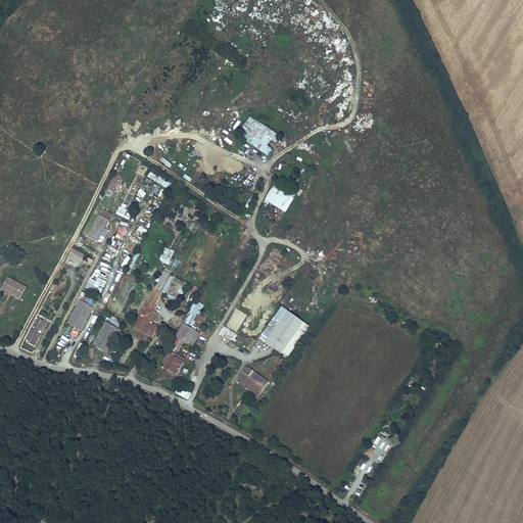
[(281,136),(251,117),(238,137),(270,157),(274,151),(268,147),(272,142),(276,144),(281,136)]
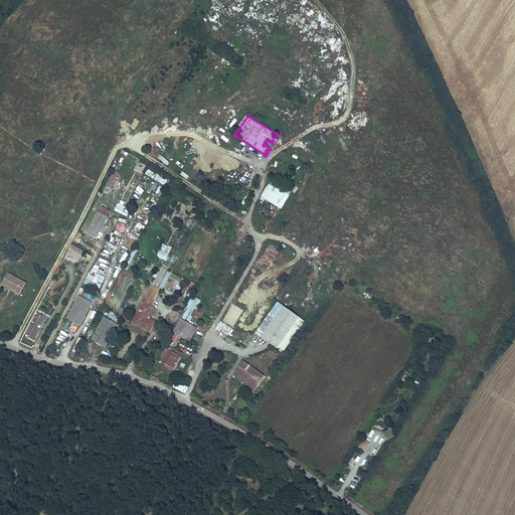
[(268,124),(267,127),(276,132),(278,129),(268,124)]
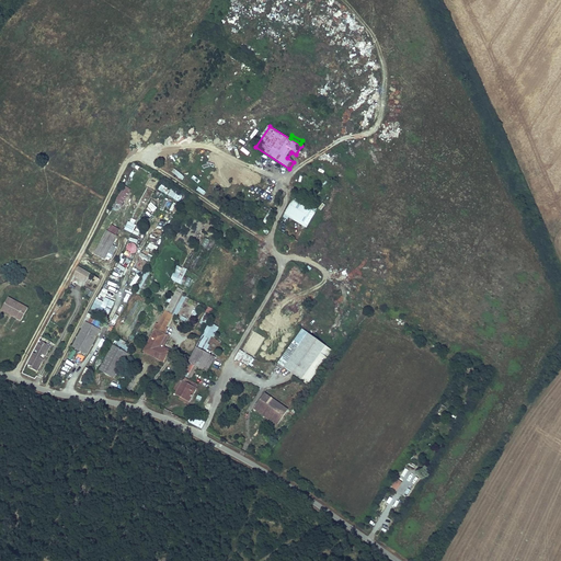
[(182,181),(185,176),(174,169),(171,172),(182,181)]
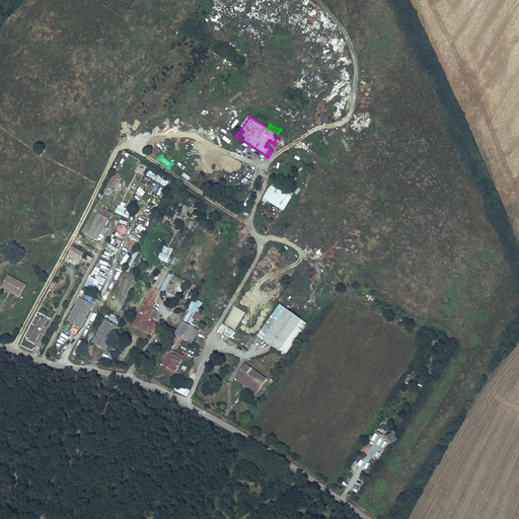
[(144,175),(156,182),(160,176),(147,169),(144,175)]
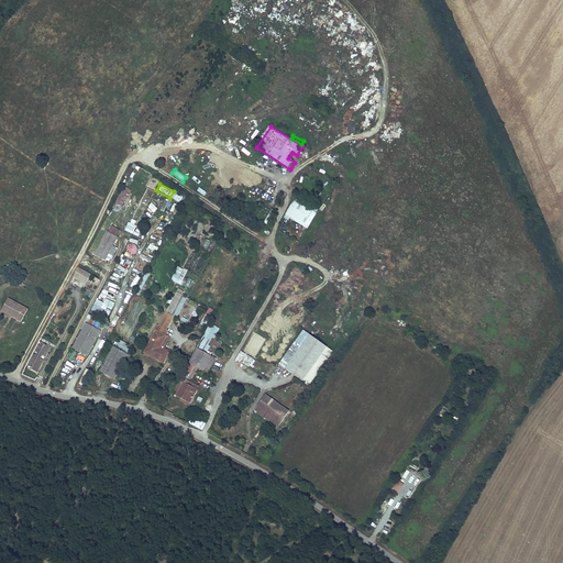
[(122,207),(132,190),(125,187),(116,203),(122,207)]
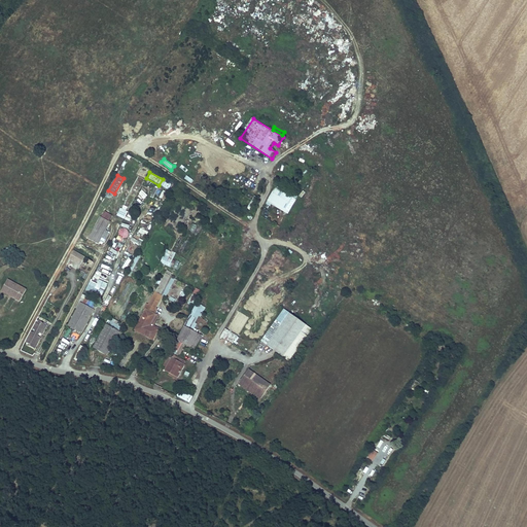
[(296,200),(275,187),(270,198),(290,210),(296,200)]
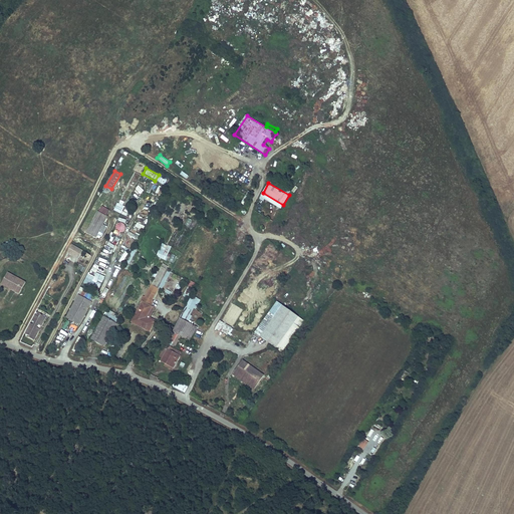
[(142,194),(145,191),(139,186),(136,188),(142,194)]
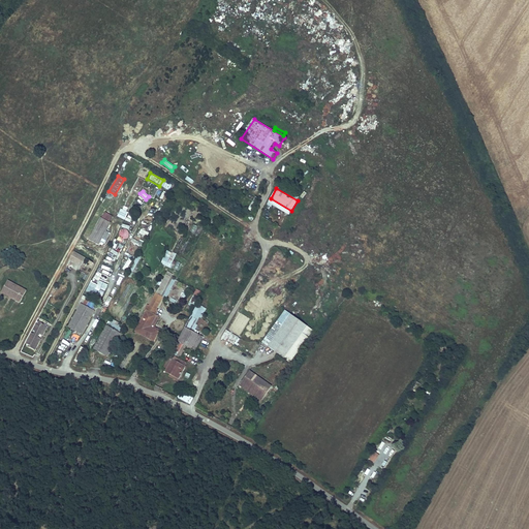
[(251,203),(254,205),(258,198),(252,195),(244,209),(246,211),(251,203)]
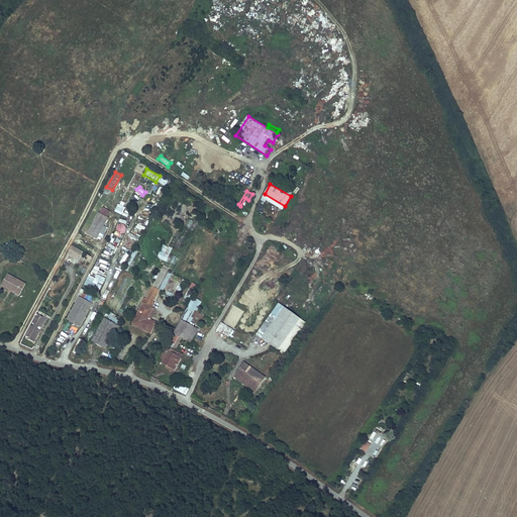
[(285,206),(265,194),(263,198),(283,210),(285,206)]
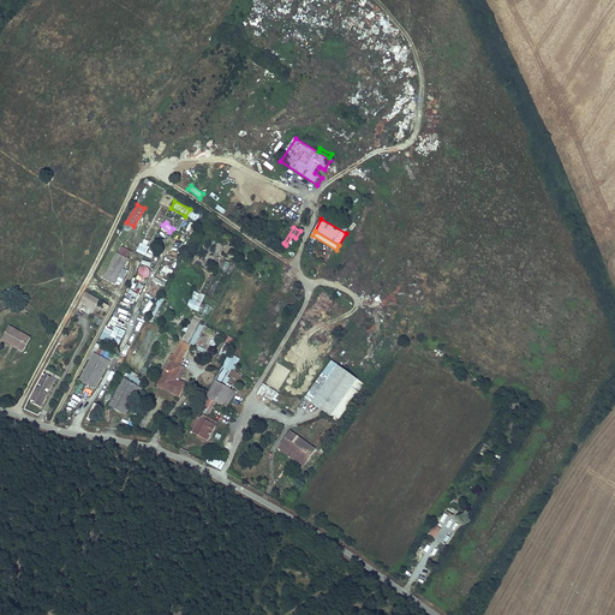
[(105,278),(115,284),(132,255),(123,250),(120,256),(118,255),(105,278)]
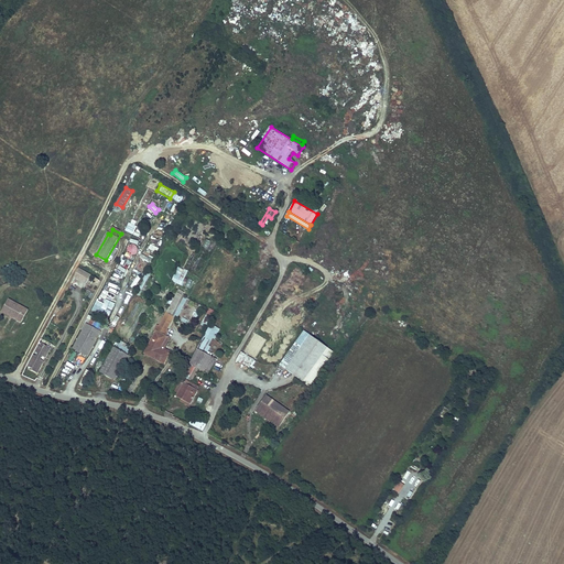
[(172,282),(182,286),(188,271),(179,267),(172,282)]
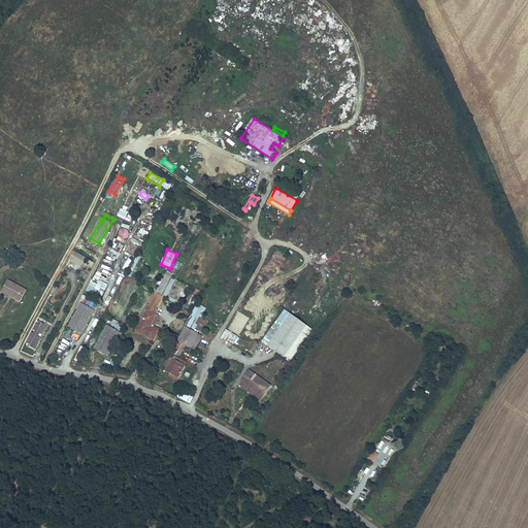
[(72,263),(71,267),(78,270),(86,257),(73,252),(68,261),(72,263)]
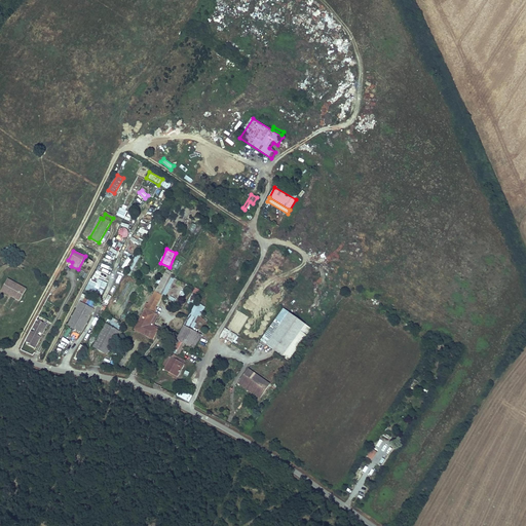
[(125,270),(132,260),(127,258),(121,268),(125,270)]
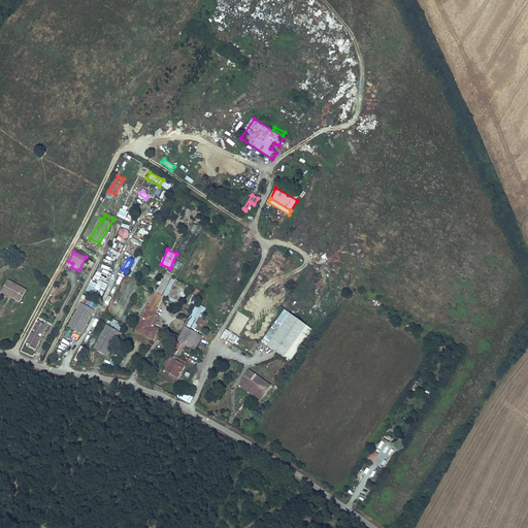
[(176,261),(172,268),(177,270),(182,263),(176,261)]
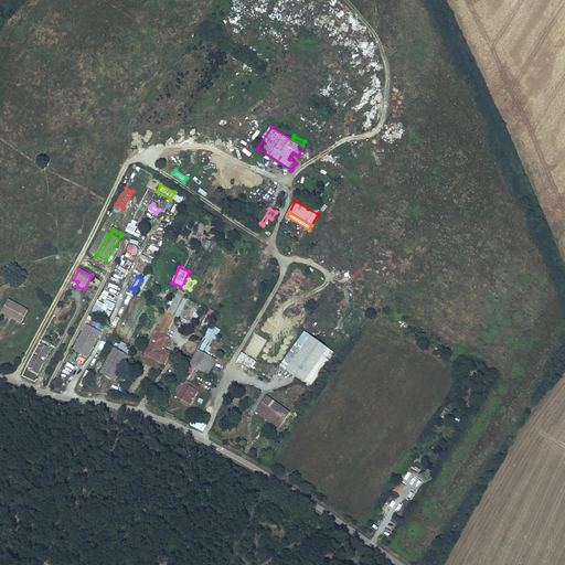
[(179,290),(159,327),(167,331),(173,318),(172,317),(183,296),(180,295),(182,291),(179,290)]
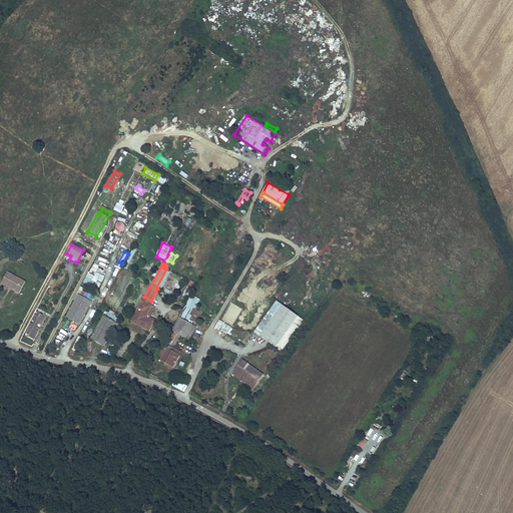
[(157,289),(162,291),(172,272),(166,269),(156,288),(157,289)]
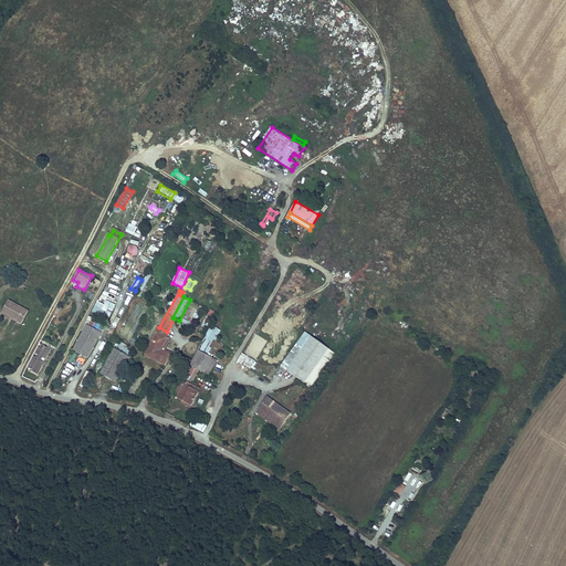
[(30,313),(9,301),(3,312),(20,320),(18,323),(22,325),(30,313)]
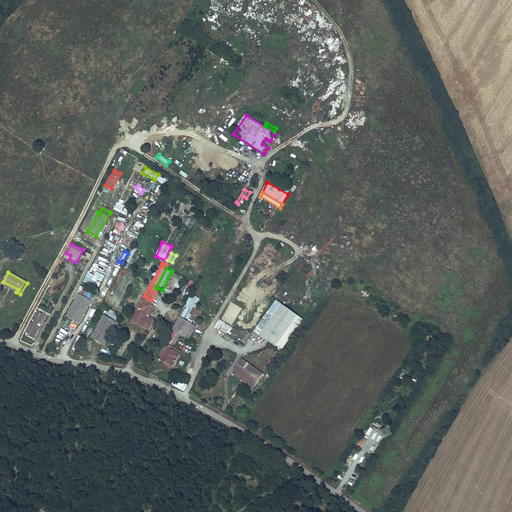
[(186,304),(192,294),(197,284),(191,281),(180,301),(186,304)]
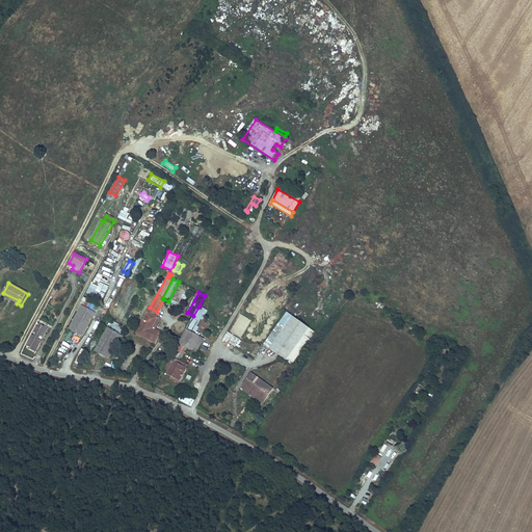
[(2,295),(17,303),(19,300),(3,293),(2,295)]
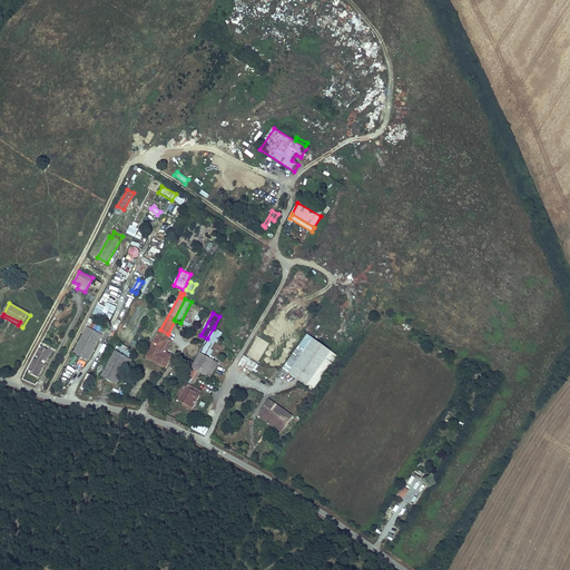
[(95,331),(101,334),(104,328),(97,325),(95,331)]
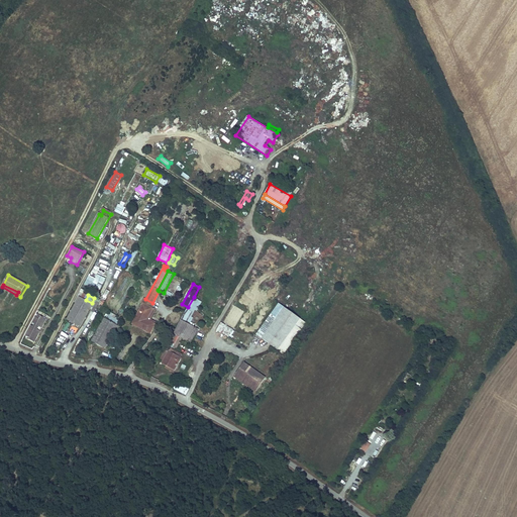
[(163,354),(161,357),(165,359),(171,364),(170,367),(175,370),(181,357),(168,350),(170,345),(175,348),(182,337),(187,340),(194,327),(190,324),(187,322),(199,300),(194,297),(188,307),(187,310),(179,325),(171,339),(167,347),(163,354)]
